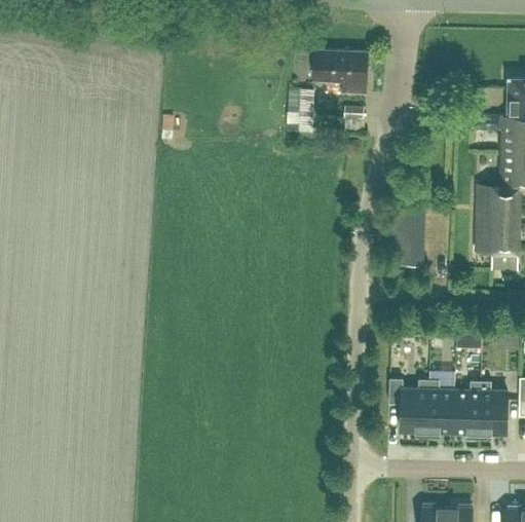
[(367,82),(368,51),(315,49),(313,80),(342,81),(341,92),(366,94),(366,82),(367,82)]
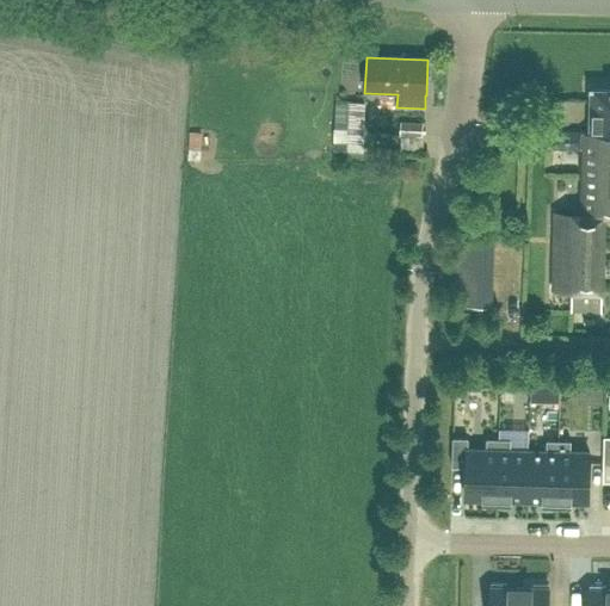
[(609,90),(590,90),(590,135),(583,135),(583,133),(530,133),(529,150),(581,150),(581,215),(556,214),(555,291),(573,291),(573,311),(603,313),(604,215),(609,214),(609,90)]
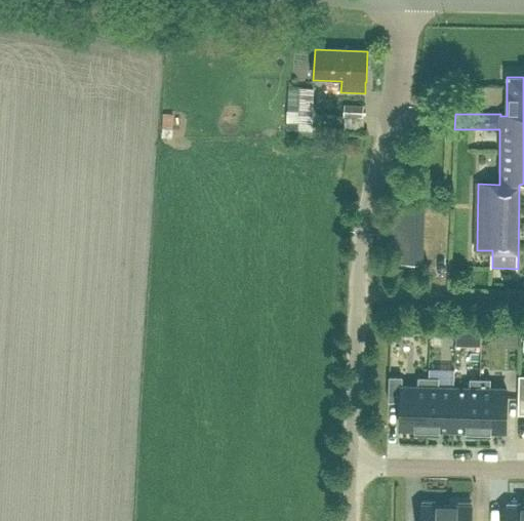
[(312,133),(314,90),(299,90),(298,132),(312,133)]
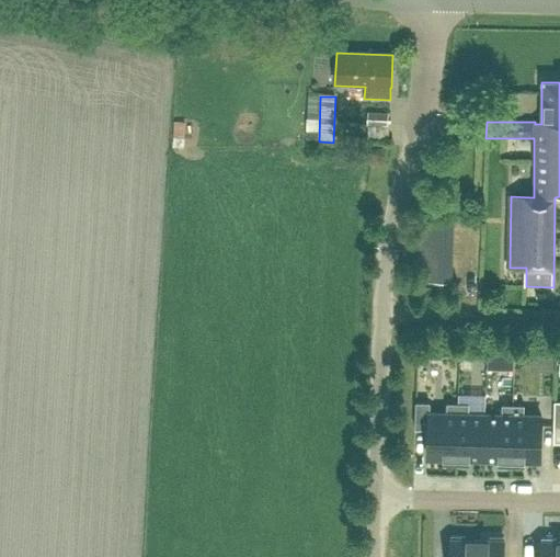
[(388,128),(389,115),(367,114),(366,127),(367,128),(367,141),(389,143),(389,127),(388,128)]
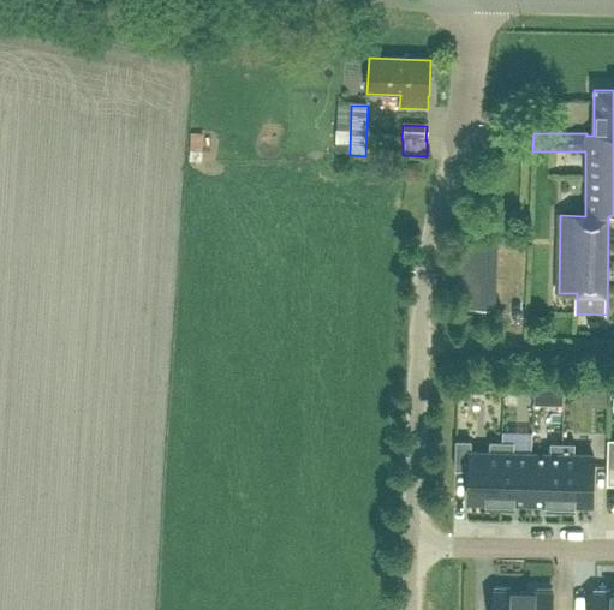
[(190,135),(189,151),(202,151),(203,135),(190,135)]
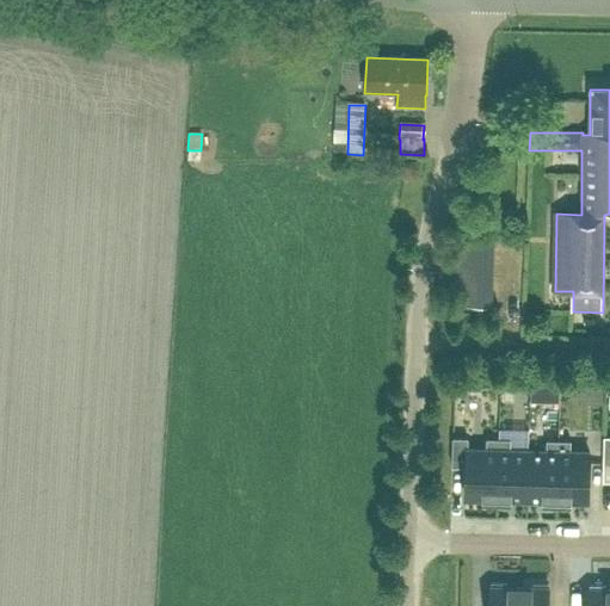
[(487,308),(490,235),(457,234),(455,308),(487,308)]
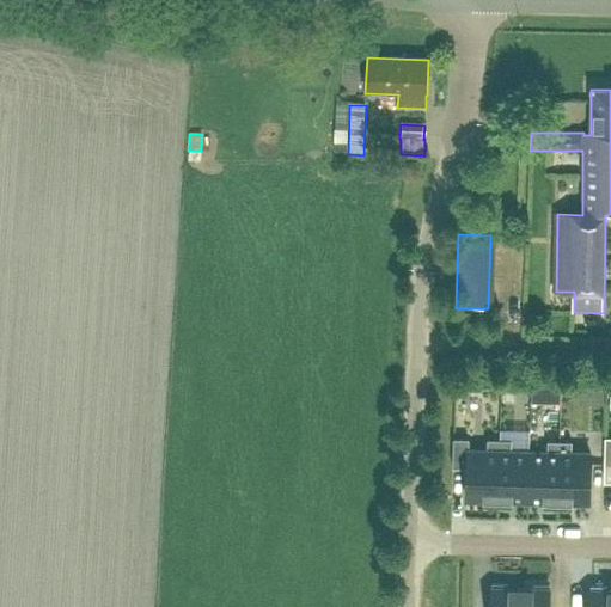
[(562,387),(548,387),(547,405),(561,406),(562,387)]
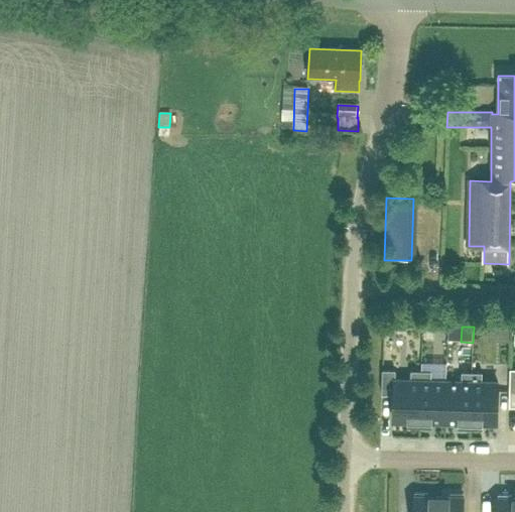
[(509,327),(499,327),(499,342),(509,343),(509,327)]
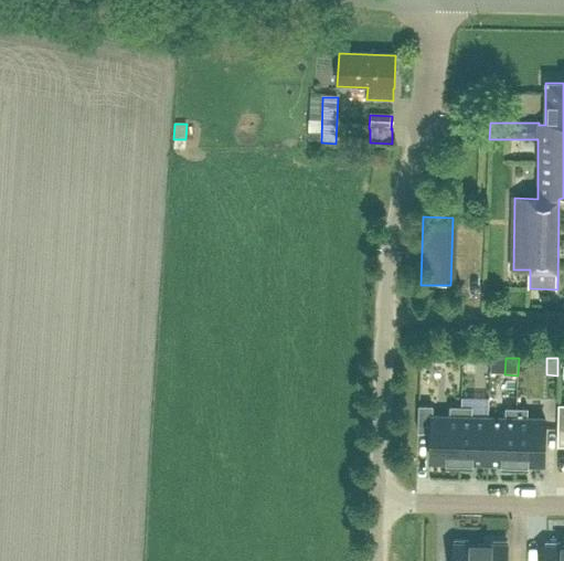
[(448,469),(460,469),(461,409),(450,409),(450,419),(433,419),(433,408),(419,408),(418,434),(432,434),(432,463),(448,464),(448,469)]
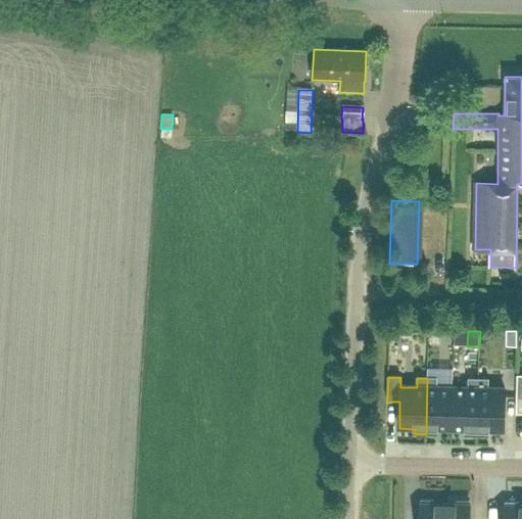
[(437,388),(437,378),(427,378),(426,434),(437,435),(437,429),(452,430),(453,388),(437,388)]
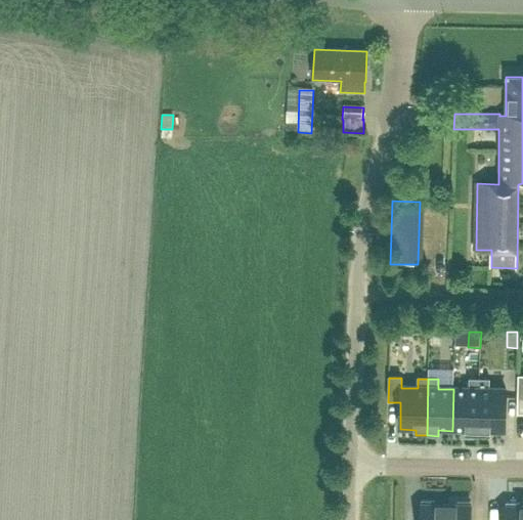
[(469,390),(453,389),(452,431),(467,431),(467,437),(478,437),(479,380),(469,380),(469,390)]
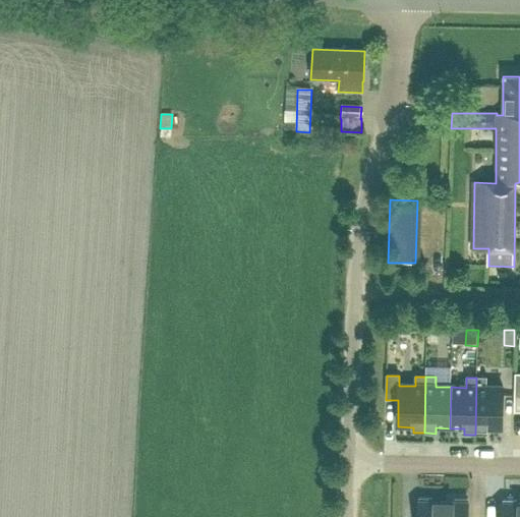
[(486,388),(487,379),(476,378),(475,435),(486,435),(486,429),(502,429),(503,389),(486,388)]
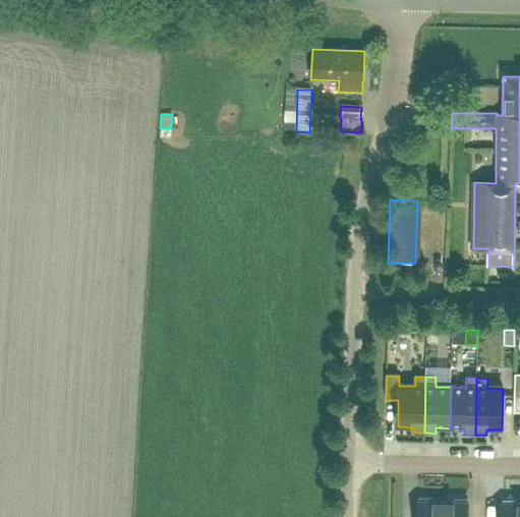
[(443,516),(444,503),(432,503),(432,500),(419,500),(418,516),(443,516)]
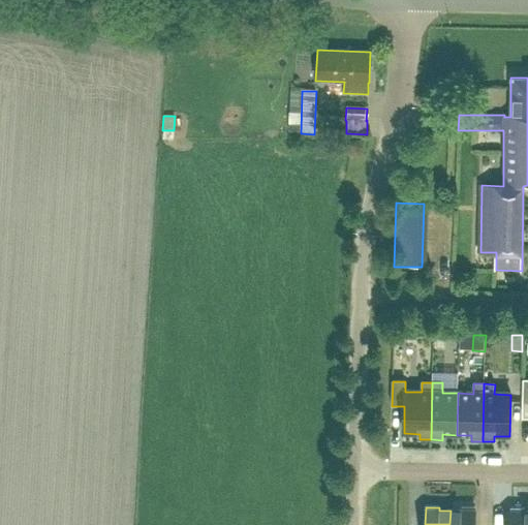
[(474,524),(475,508),(463,507),(462,512),(451,511),(449,524),(474,524)]
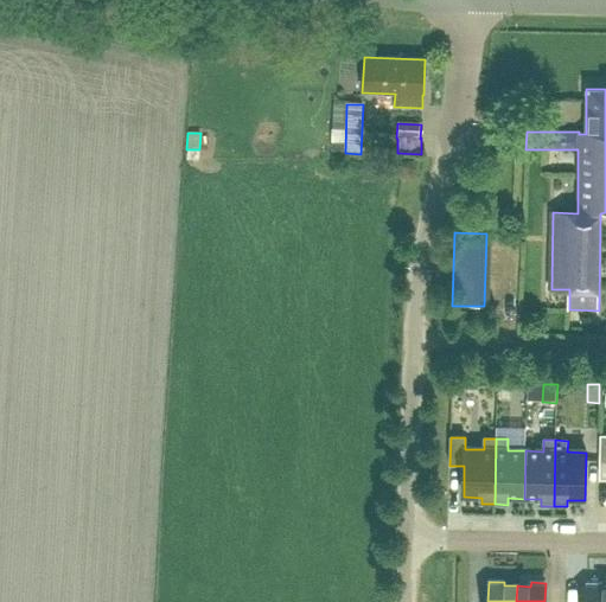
[(605,588),(603,588),(603,584),(587,584),(586,601),(605,601),(605,588)]
